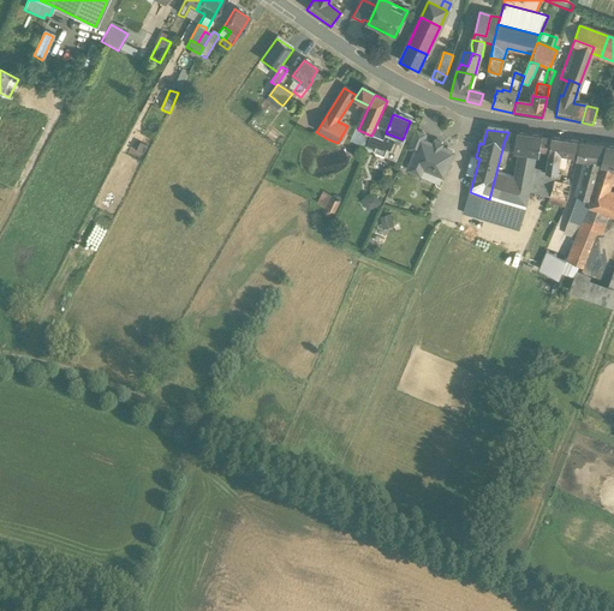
[(415,132),(407,150),(415,153),(419,141),(423,142),(425,137),(415,132)]
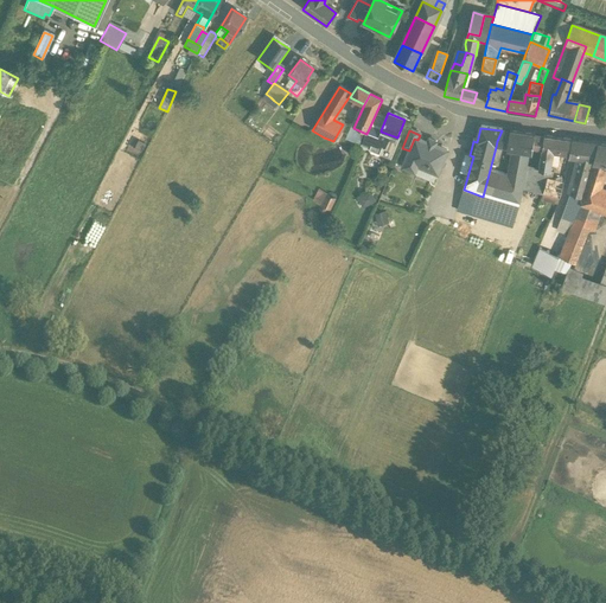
[(543,138),(502,130),(497,141),(496,147),(508,148),(506,151),(514,152),(512,162),(525,164),(527,154),(531,154),(533,149),(541,151),(543,138)]
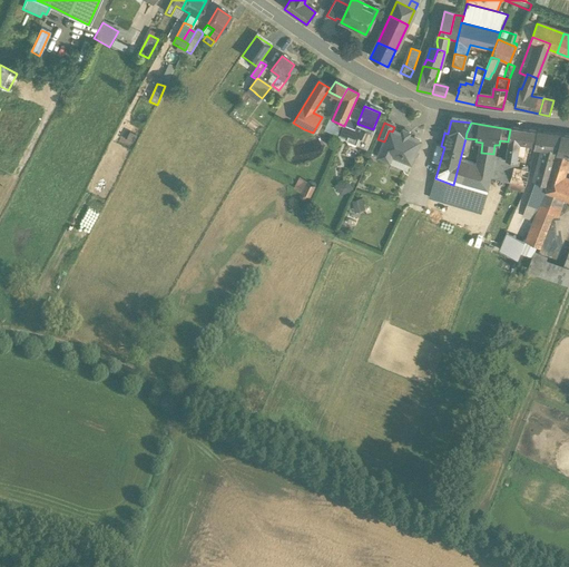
[(373,129),(357,124),(355,129),(353,129),(349,138),(359,142),(357,145),(366,148),(371,137),(370,137),(373,129)]
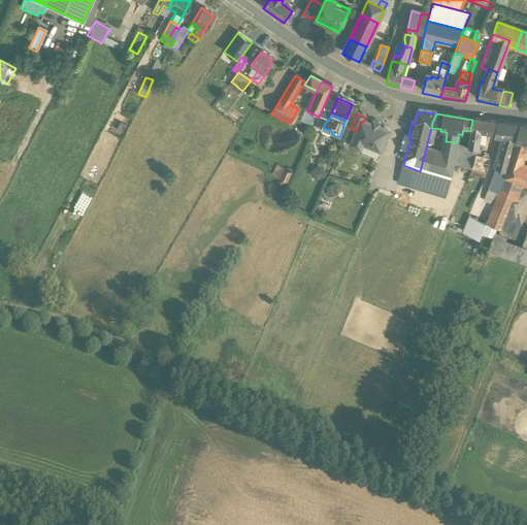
[(327,120),(320,117),(319,117),(314,127),(322,130),(323,128),(327,120)]
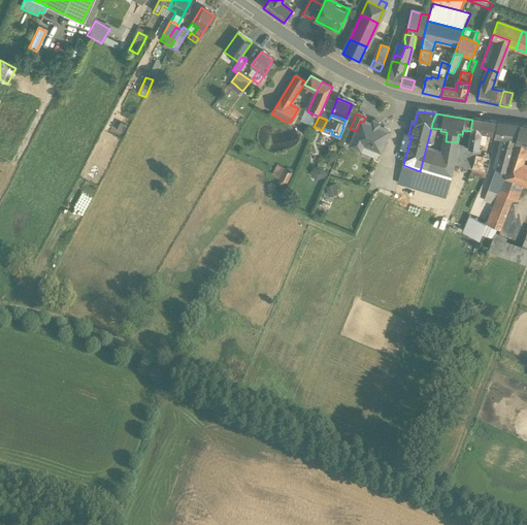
[(496,123),(472,120),(470,131),(468,150),(476,151),(478,151),(481,133),(494,135),(496,123)]
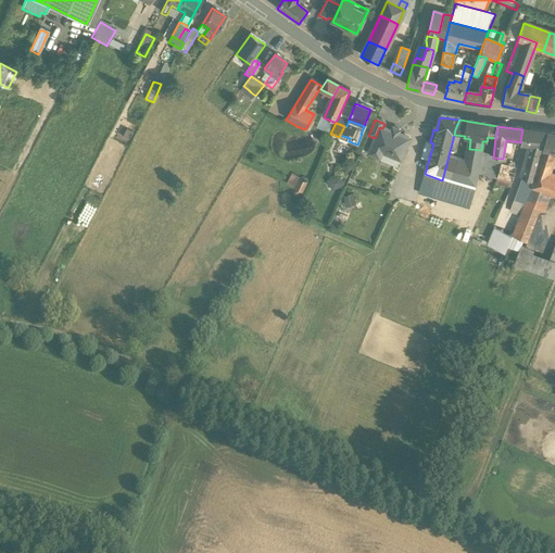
[(382,128),(379,127),(375,138),(368,153),(379,158),(381,152),(400,160),(403,153),(406,151),(407,149),(406,146),(408,139),(382,128)]
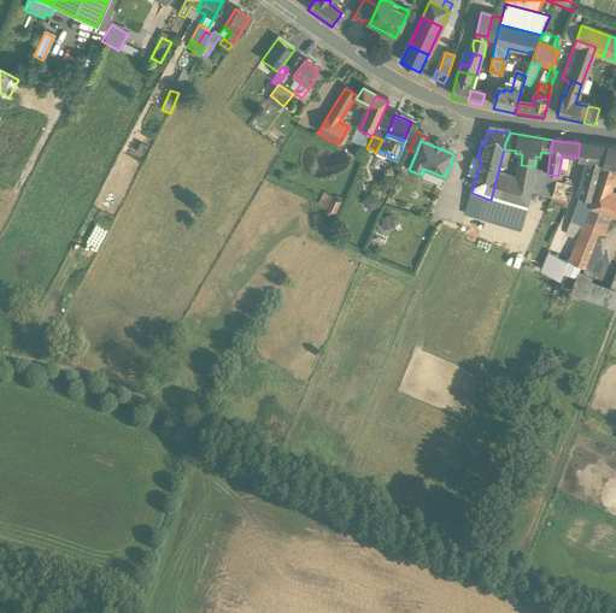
[(588,163),(579,198),(580,198),(590,200),(593,188),(600,164),(602,165),(608,147),(580,143),(578,158),(576,161),(588,163)]
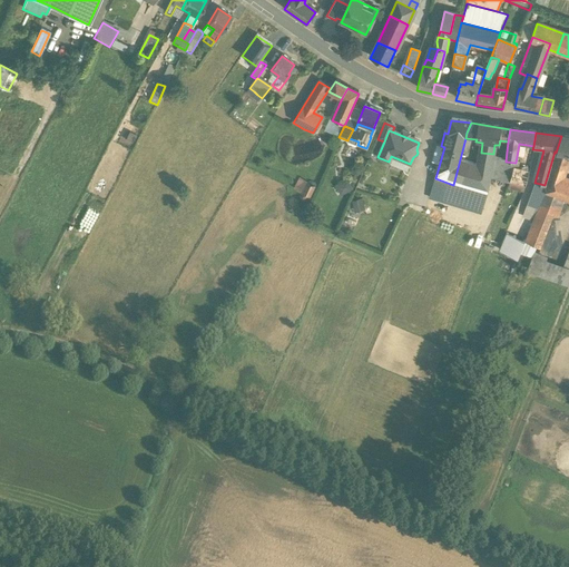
[(568,137),(561,136),(556,153),(557,153),(568,158),(568,157),(568,137)]
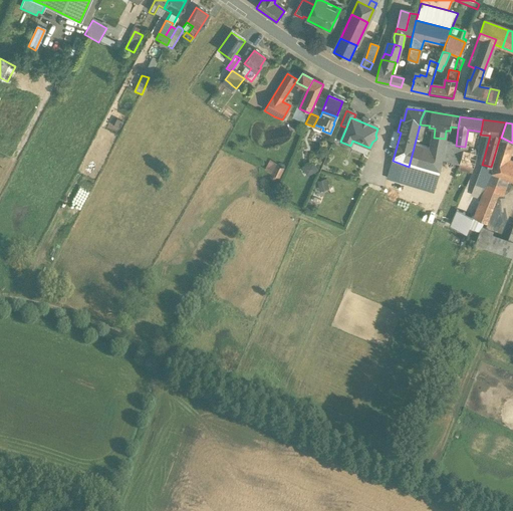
[(445,139),(434,138),(431,153),(431,154),(426,172),(436,175),(441,160),(444,144),(445,139)]
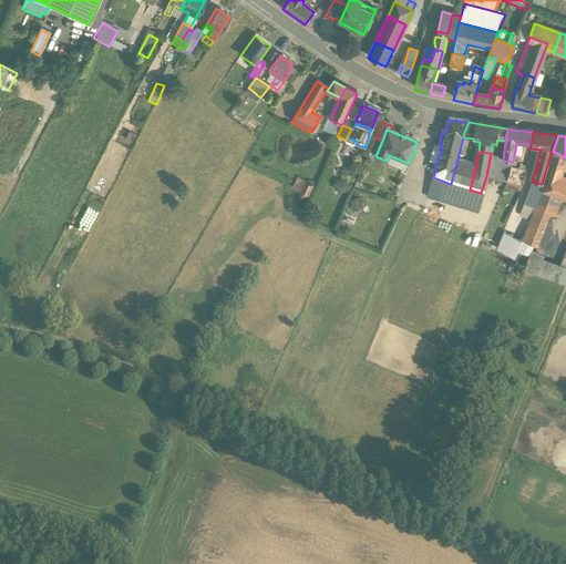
[(565,157),(554,152),(549,168),(561,172),(565,157)]
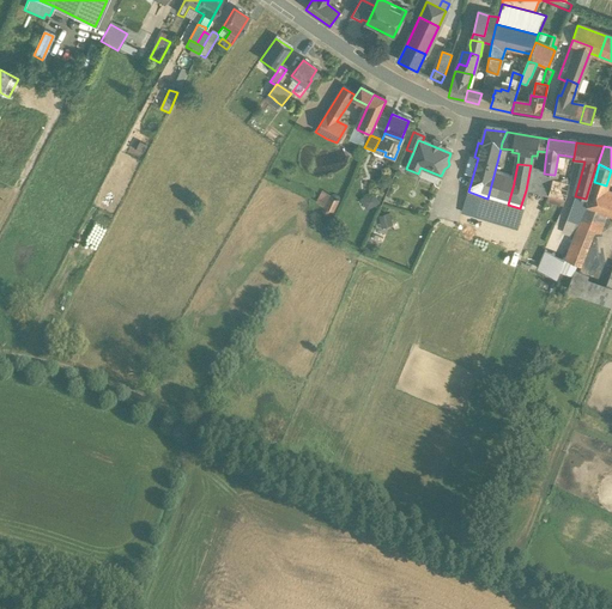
[(544,174),(529,171),(526,190),(549,194),(552,181),(553,175),(544,174)]
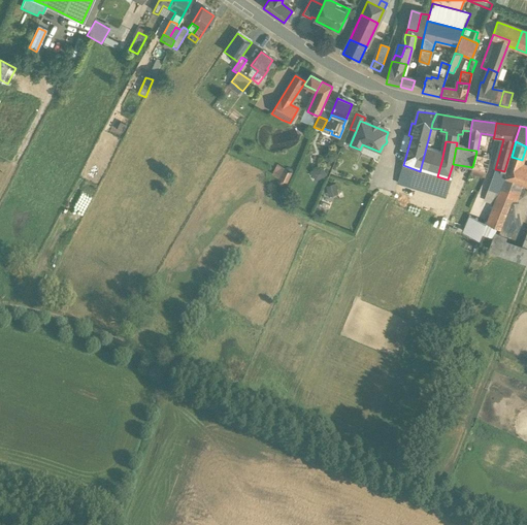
[(442,157),(425,152),(420,171),(437,176),(442,158),(442,157)]
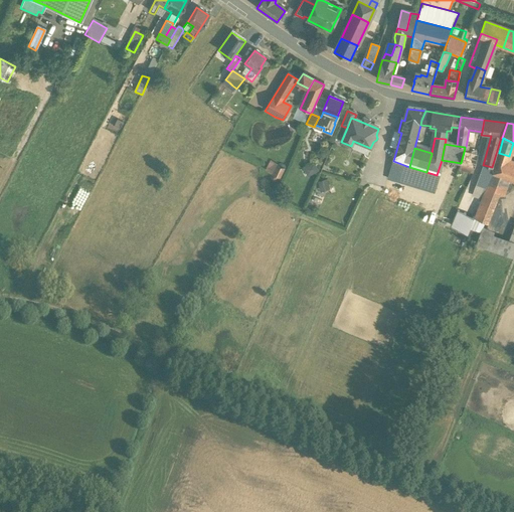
[(478,155),(464,152),(461,163),(460,165),(466,167),(474,169),(478,155)]
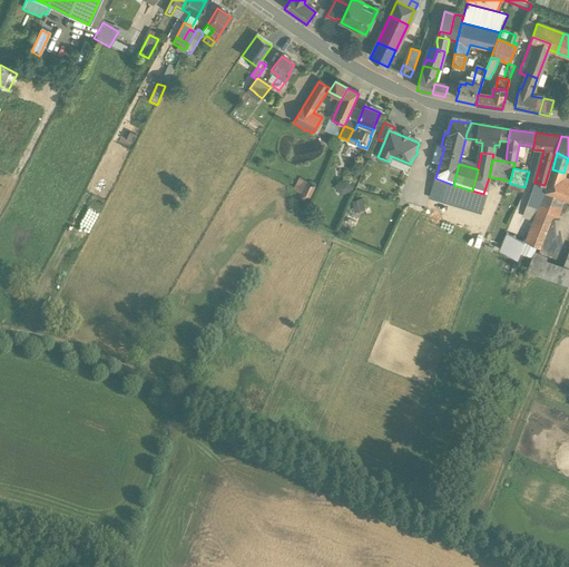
[(563,173),(552,169),(550,175),(561,179),(563,173)]
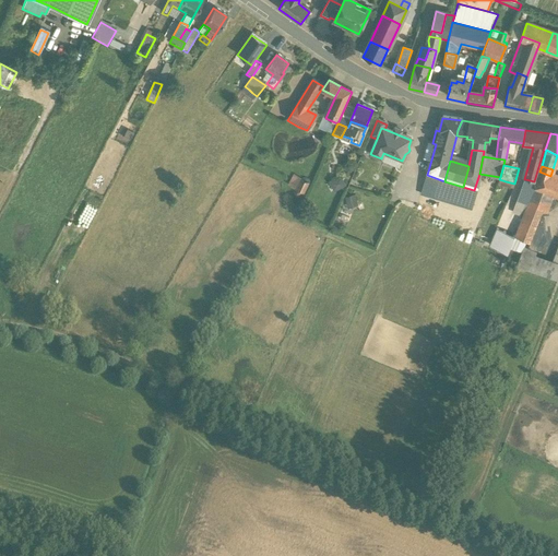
[(557,178),(550,176),(539,172),(534,189),(527,205),(542,212),(548,194),(557,198),(557,178)]
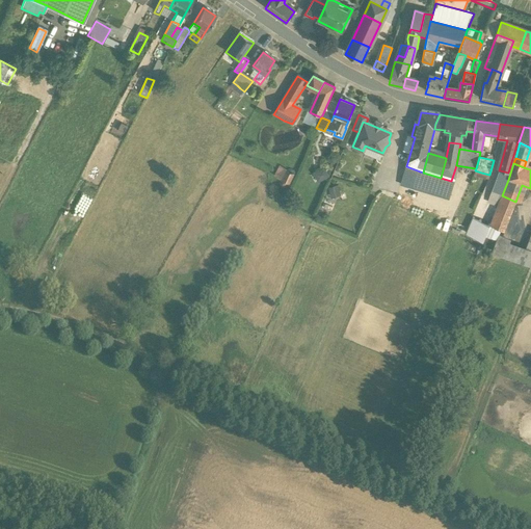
[(406,166),(405,166),(400,183),(418,190),(423,173),(406,166)]
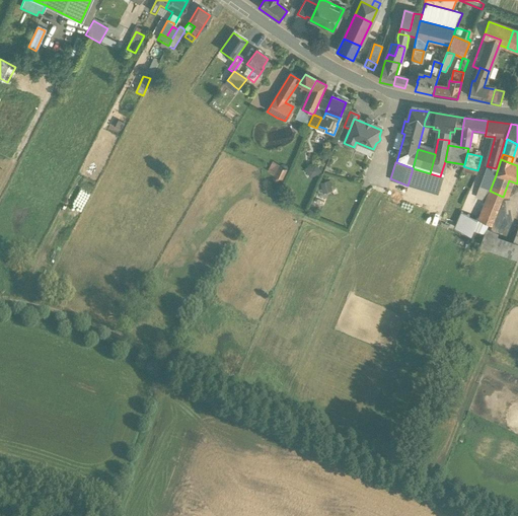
[(469,168),(463,166),(459,178),(464,180),(469,168)]
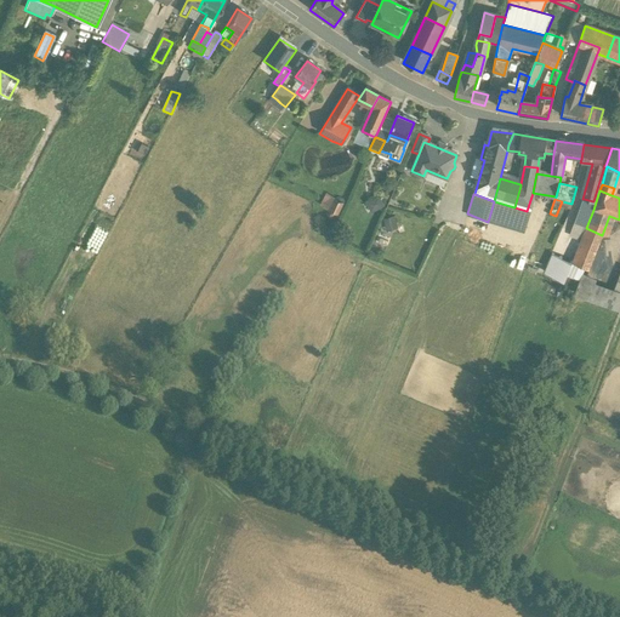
[(342,205),(333,200),(326,211),(328,211),(325,217),(331,220),(334,215),(336,216),(342,205)]
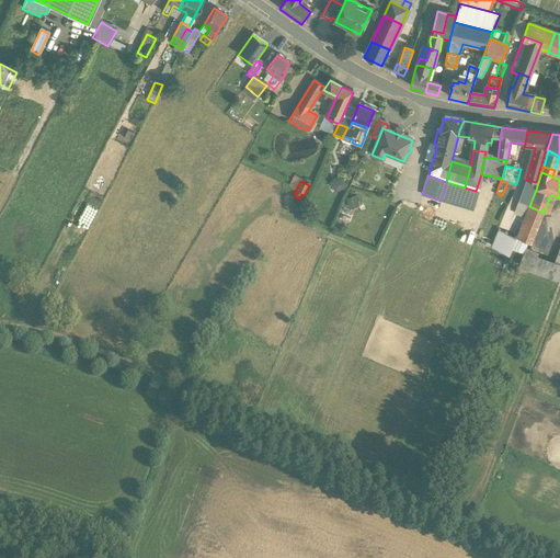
[(347,192),(343,182),(332,186),(336,196),(347,192)]
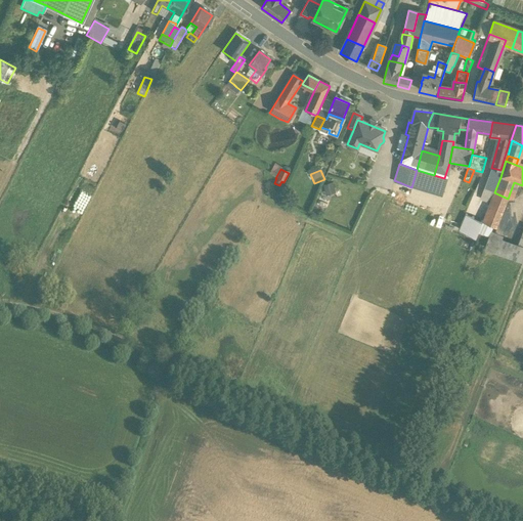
[(434,175),(417,170),(411,187),(442,197),(448,179),(444,178),(434,175)]
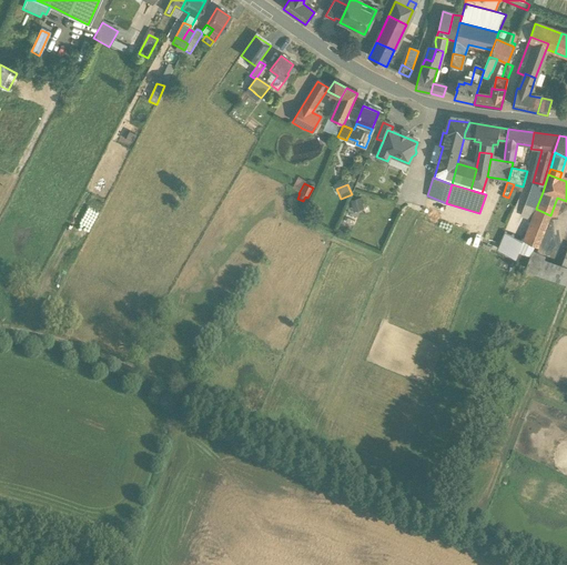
[(525,204),(535,209),(543,192),(540,190),(533,187),(525,204)]
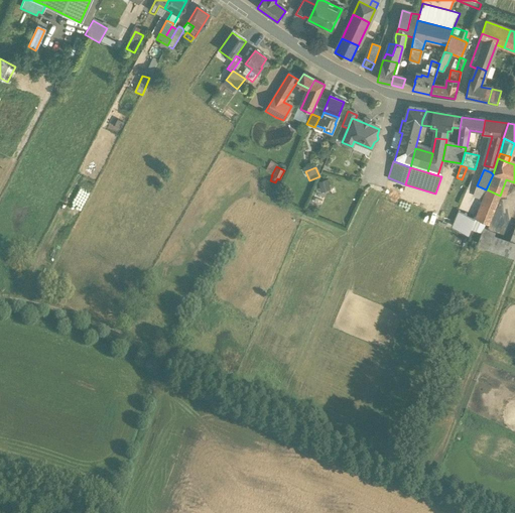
[(332,196),(328,185),(319,188),(323,199),(332,196)]
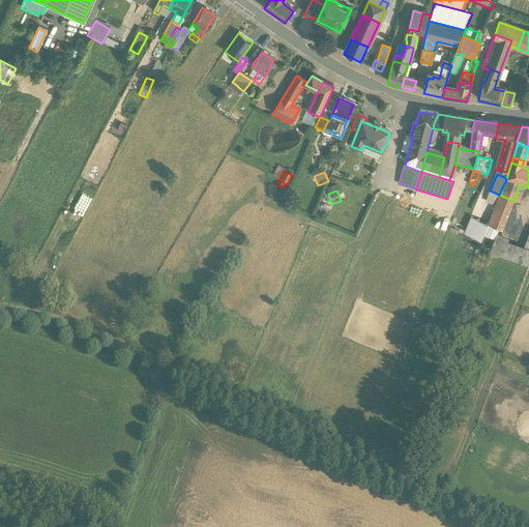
[(499,195),(490,191),(487,198),(496,202),(499,195)]
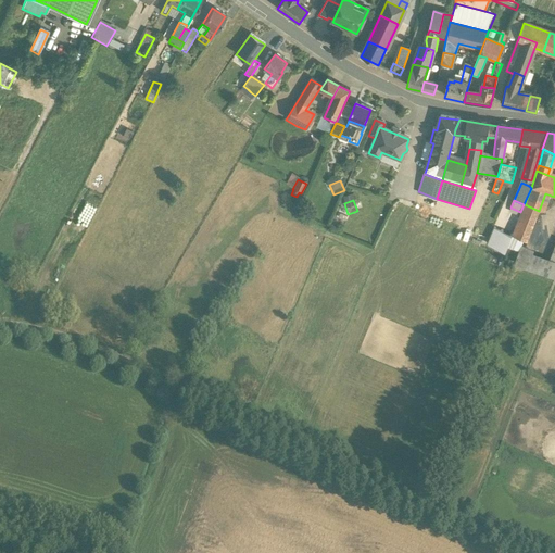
[(539,211),(525,204),(513,238),(522,241),(526,242),(539,211)]
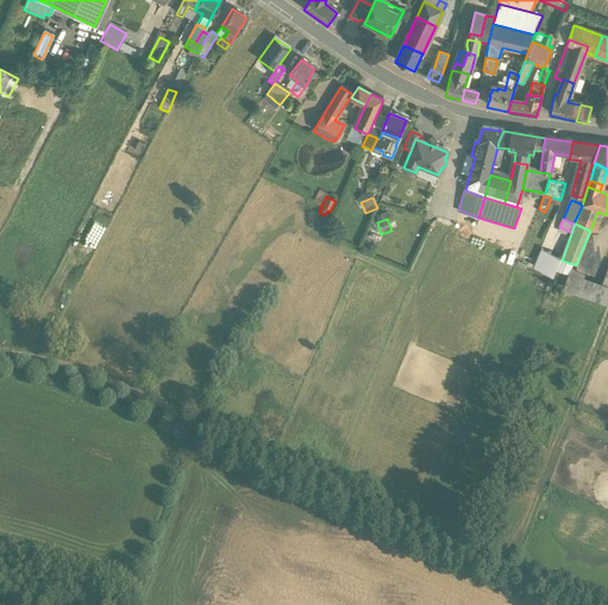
[(551,254),(543,251),(538,262),(546,265),(551,254)]
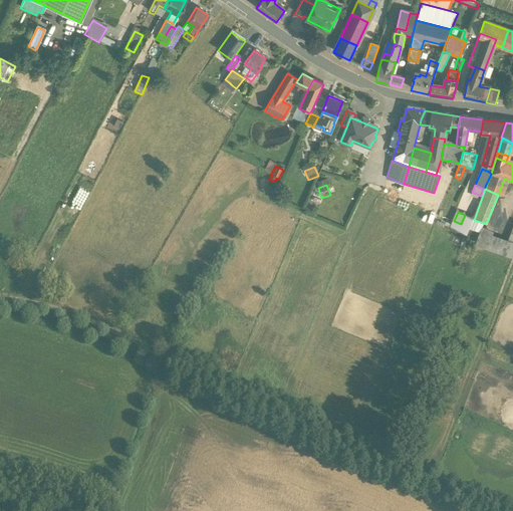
[(483,223),(474,220),(470,228),(480,231),(483,223)]
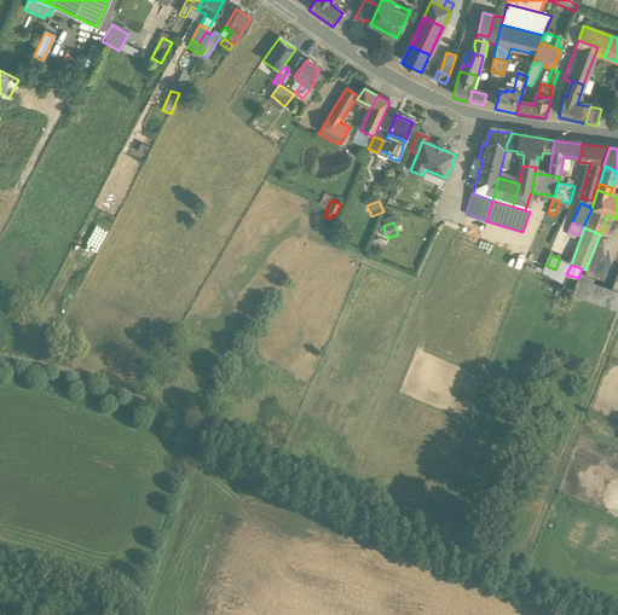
[(555,270),(547,266),(544,273),(553,277),(555,270)]
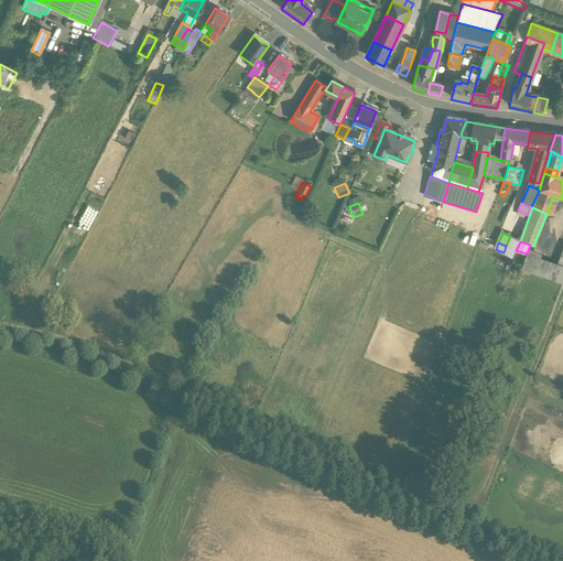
[(521,272),(562,286),(562,281),(562,257),(560,257),(558,266),(539,259),(541,255),(528,250),(521,272)]
